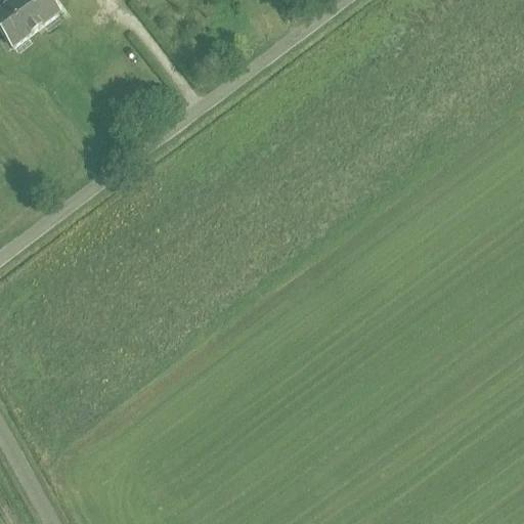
[(0,0),(0,33),(13,51),(58,16),(48,3),(51,0),(0,0)]
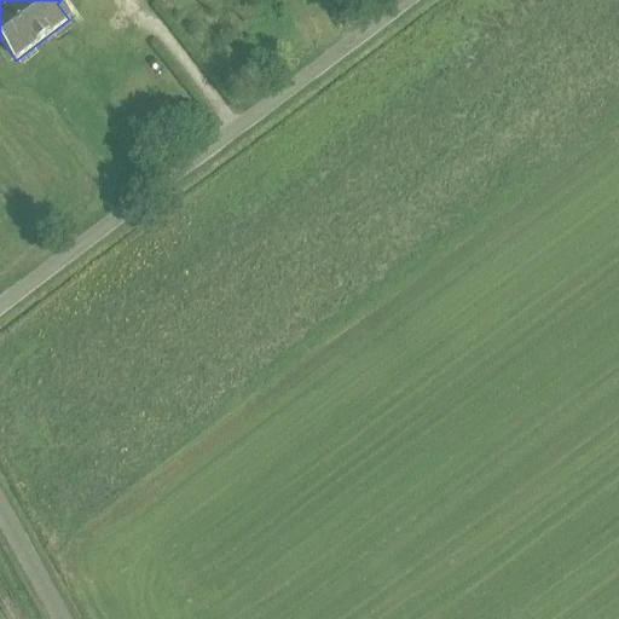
[(105,0),(103,10),(119,16),(125,0),(105,0)]
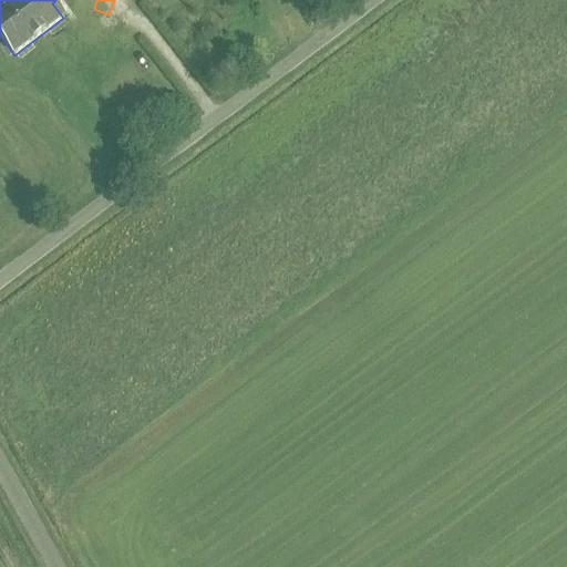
[(84,116),(74,123),(85,138),(95,133),(84,116)]
